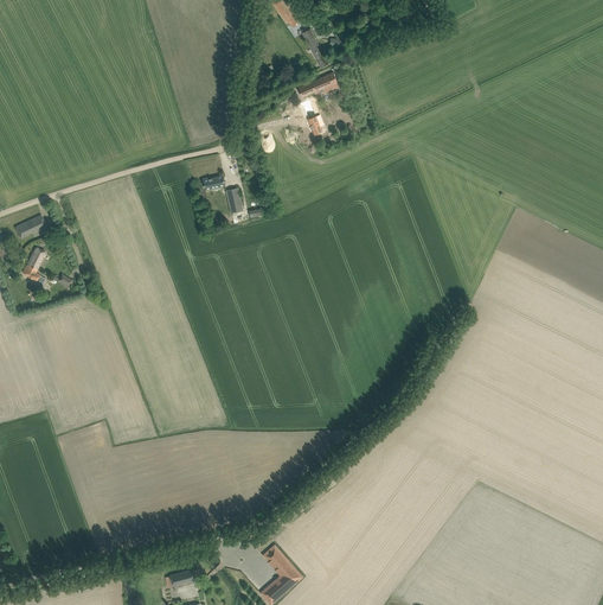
[(269,0),(283,20),(286,19),(289,24),(296,19),(293,13),(295,12),(290,5),(288,6),(286,1),(287,0),(269,0)]
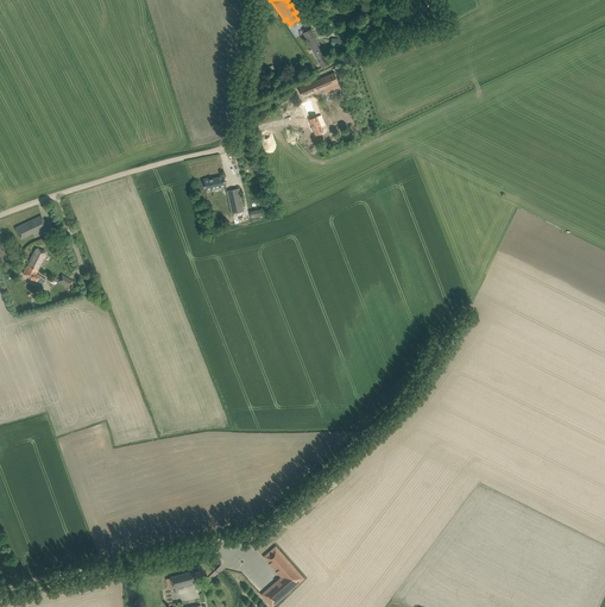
[(319,66),(326,61),(308,26),(304,27),(303,25),(298,27),(319,66)]
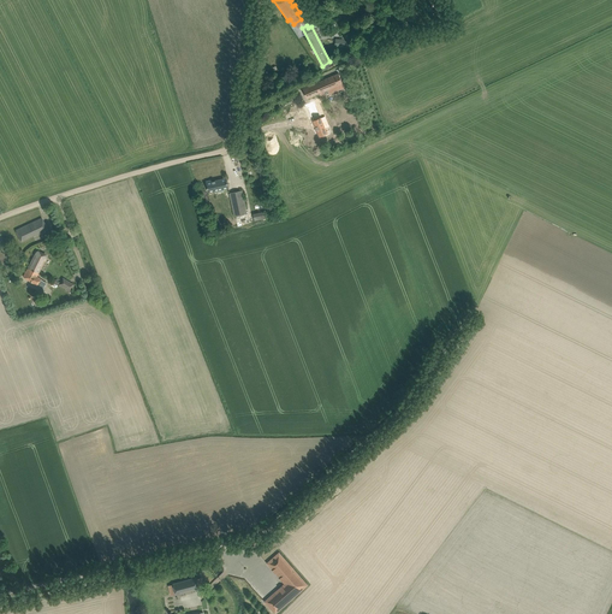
[(332,36),(332,45),(356,45),(356,37),(357,34),(354,34),(354,30),(348,30),(348,37),(332,36)]
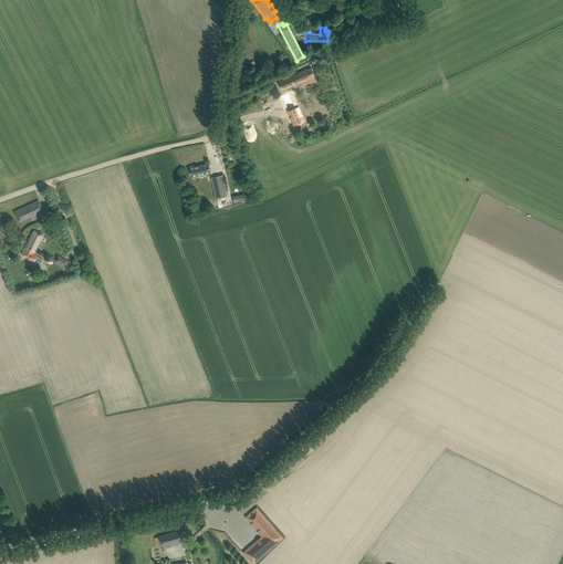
[(309,65),(275,80),(279,89),(291,83),(292,87),(314,77),(309,65)]
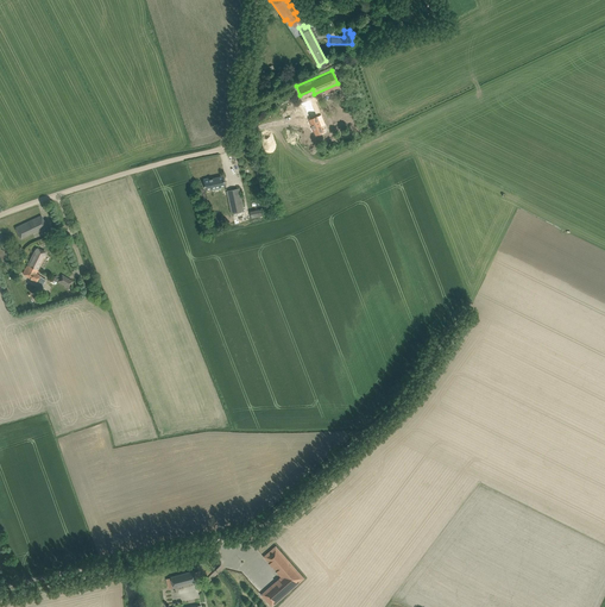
[(321,107),(333,104),(331,97),(319,101),(321,107)]
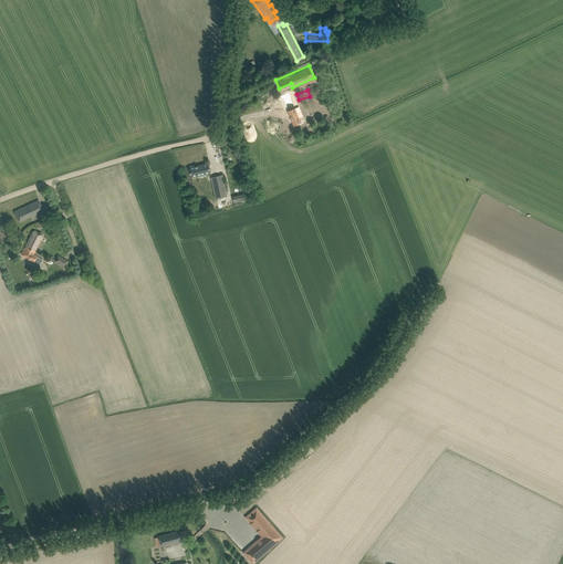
[(295,104),(284,108),(292,126),(302,122),(295,104)]
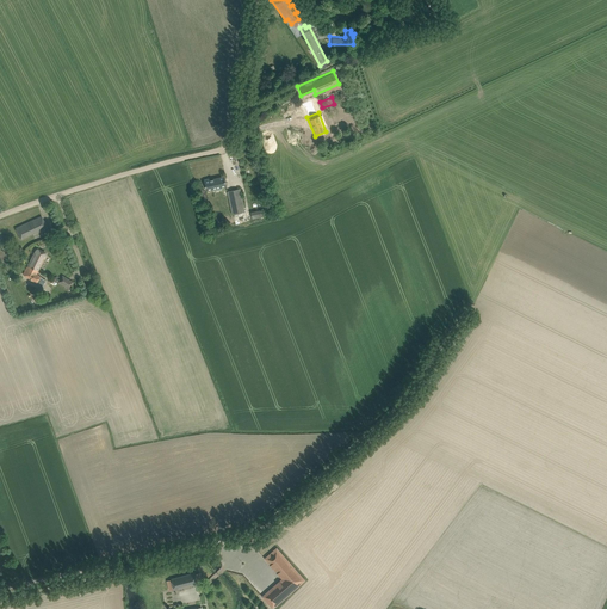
[(206,177),(202,178),(203,184),(204,188),(209,186),(209,189),(220,186),(218,184),(223,184),(223,180),(221,174),(206,178),(206,177)]
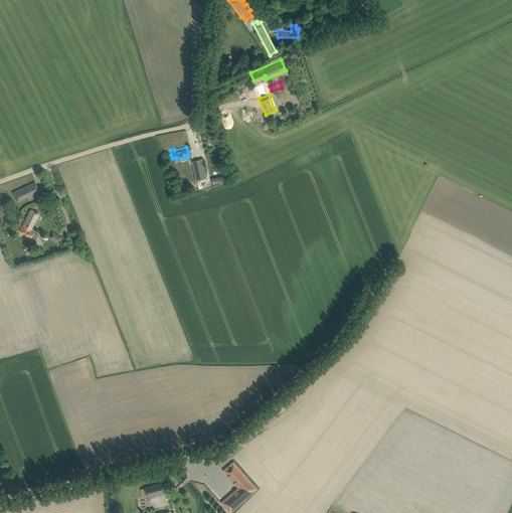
[(199,157),(189,159),(193,178),(204,176),(199,157)]
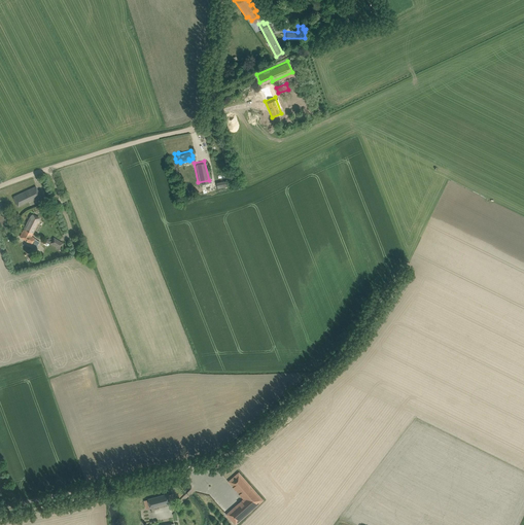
[(33,184),(10,195),(14,204),(37,194),(33,184)]
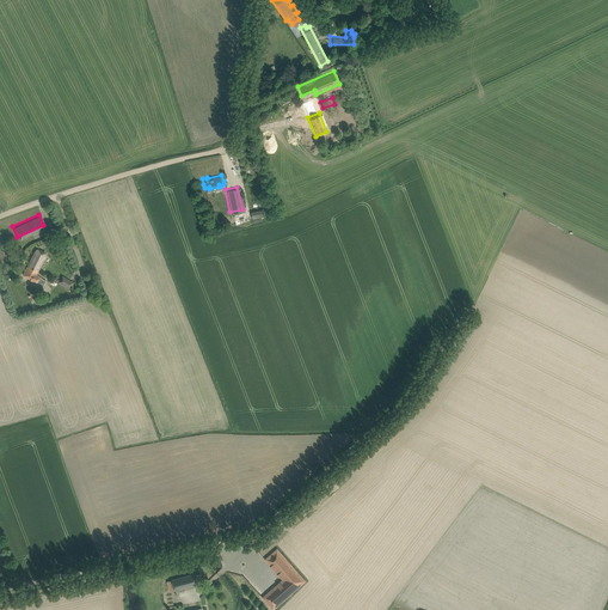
[(24,263),(35,269),(42,255),(31,249),(24,263)]
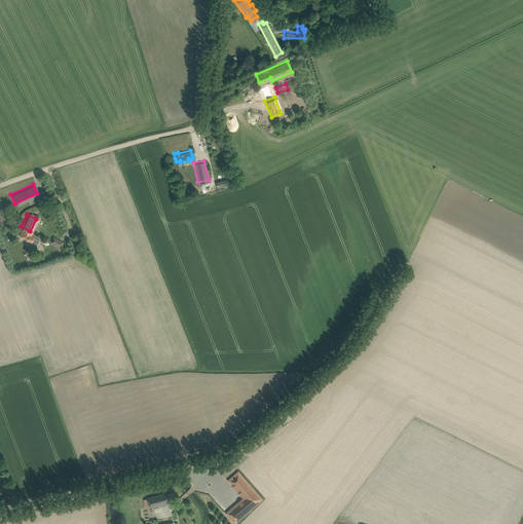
[(21,226),(16,234),(29,241),(32,236),(28,233),(30,231),(21,226)]
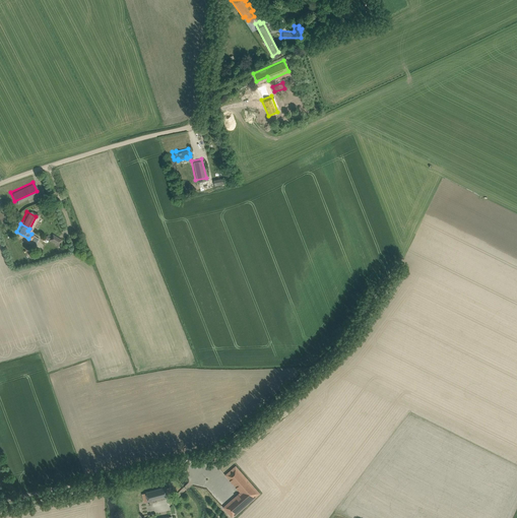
[(60,238),(50,233),(46,239),(56,245),(60,238)]
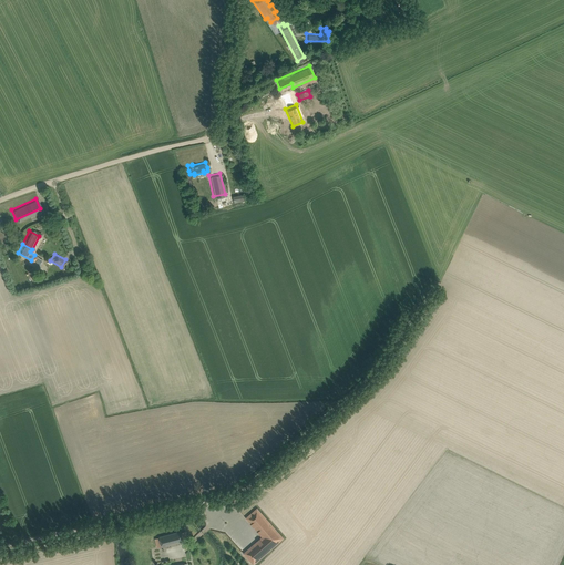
[(41,258),(34,255),(31,260),(37,264),(41,258)]
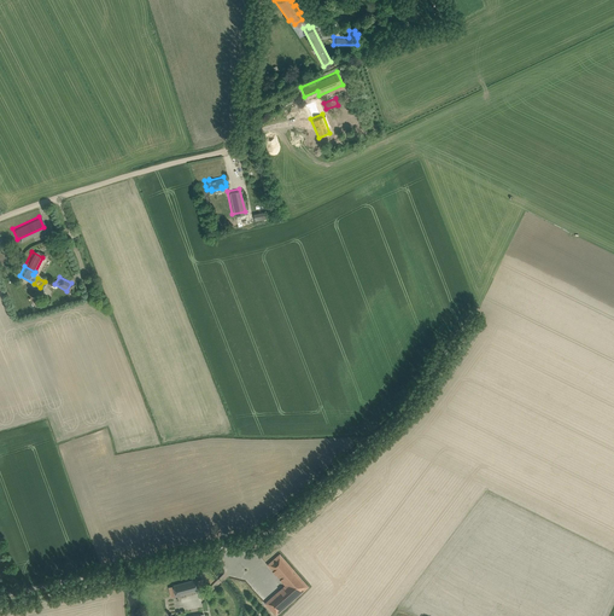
[(264,563),(282,583),(262,600),(273,614),(305,585),(276,552),(264,563)]
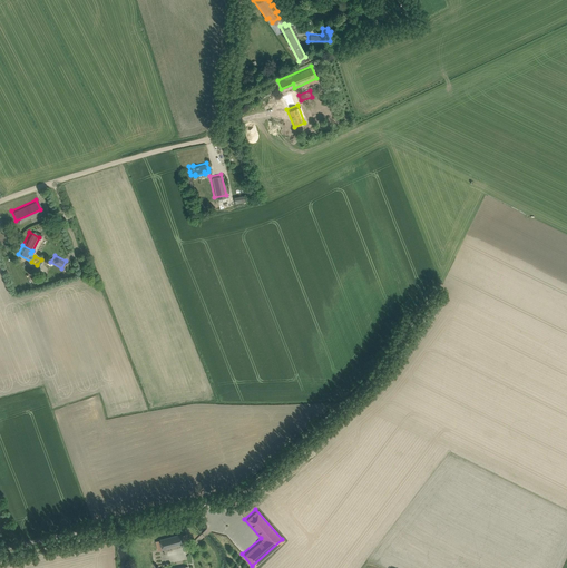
[(186,540),(184,531),(179,532),(179,531),(157,538),(153,539),(155,548),(159,547),(159,548),(182,541),(186,540)]
